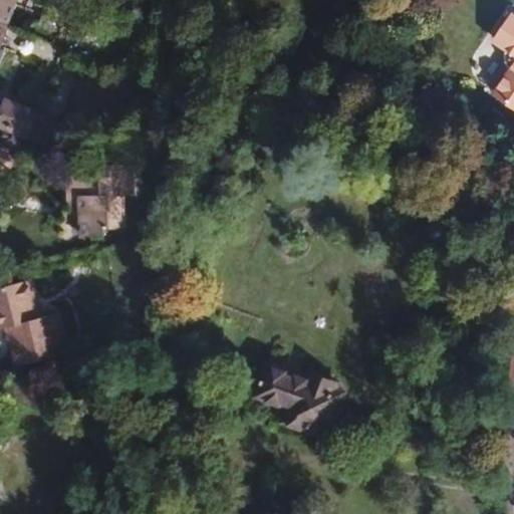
[(0,0),(0,23),(7,26),(11,15),(16,0),(0,0)]
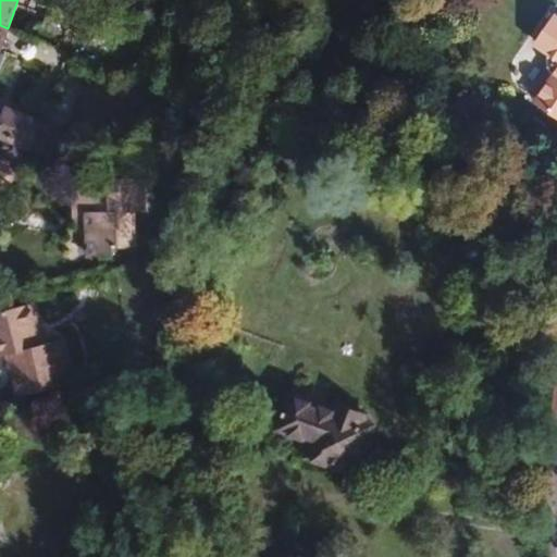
[(554,45),(551,50),(556,71),(539,98),(556,109),(556,14),(552,20),(546,21),(540,31),(541,36),(554,45)]
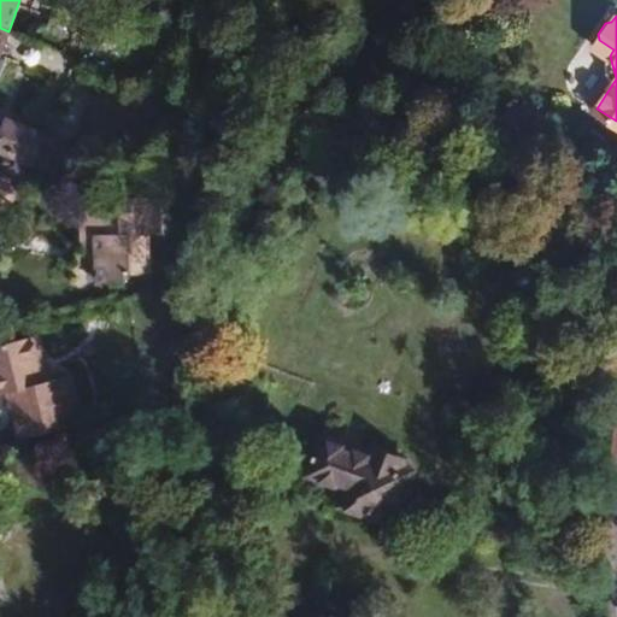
[(599,40),(595,47),(610,56),(613,50),(599,40)]
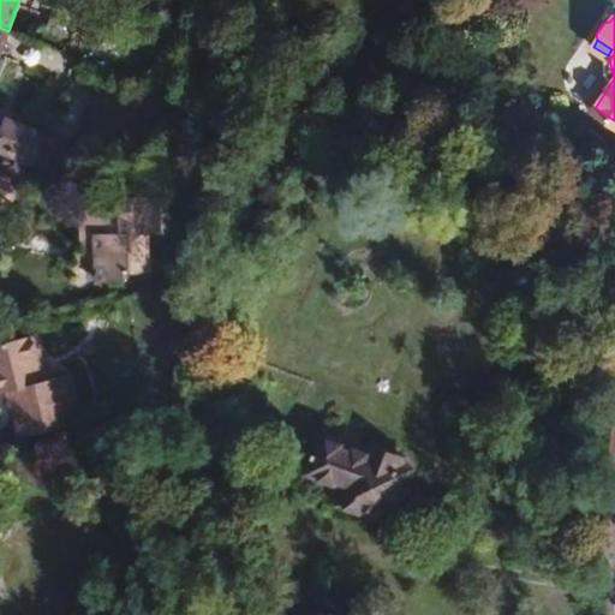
[(71,147),(10,121),(0,147),(0,178),(18,180),(28,162),(59,175),(71,147)]
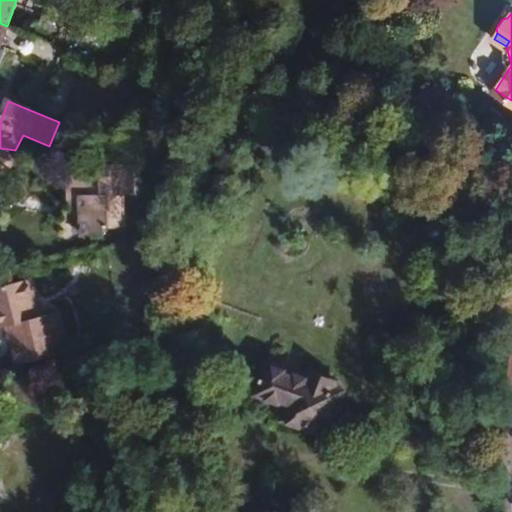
[(0,187),(3,188),(15,158),(0,151),(0,187)]
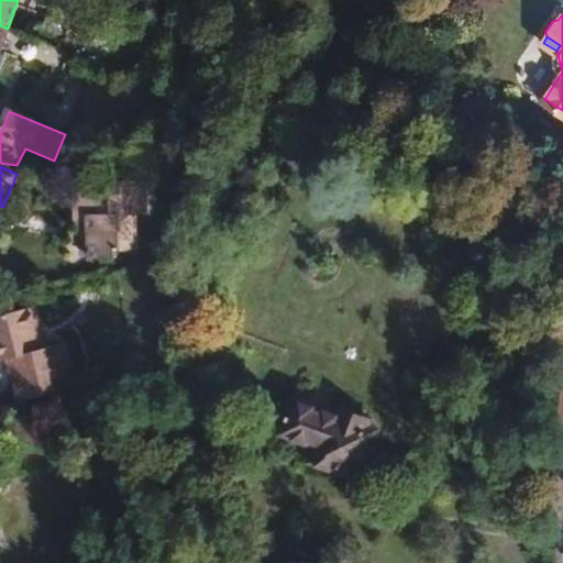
[(113,189),(75,190),(76,202),(76,213),(89,213),(89,227),(91,258),(117,257),(116,251),(139,251),(138,213),(147,213),(146,178),(112,179),(113,189)]
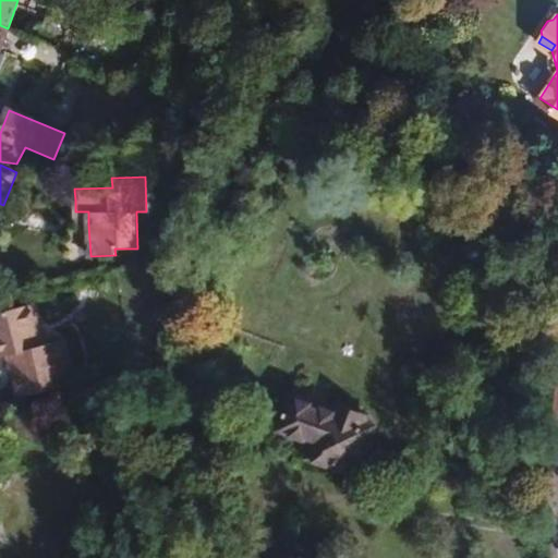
[(88,211),(75,211),(75,225),(88,225),(88,211)]
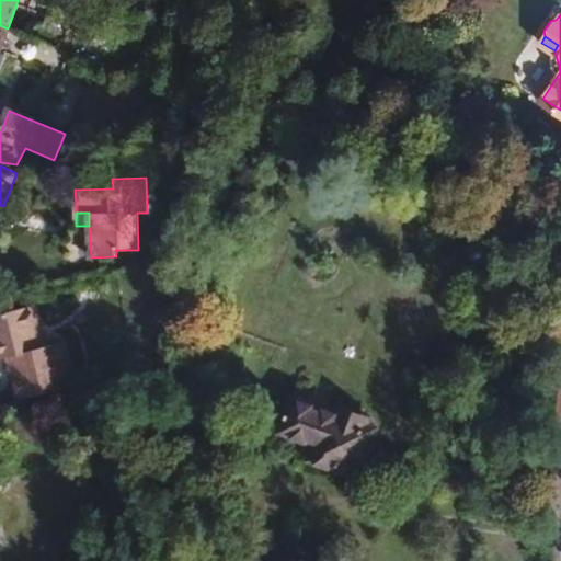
[(34,306),(0,313),(0,358),(9,357),(20,400),(72,386),(63,343),(46,347),(34,306)]
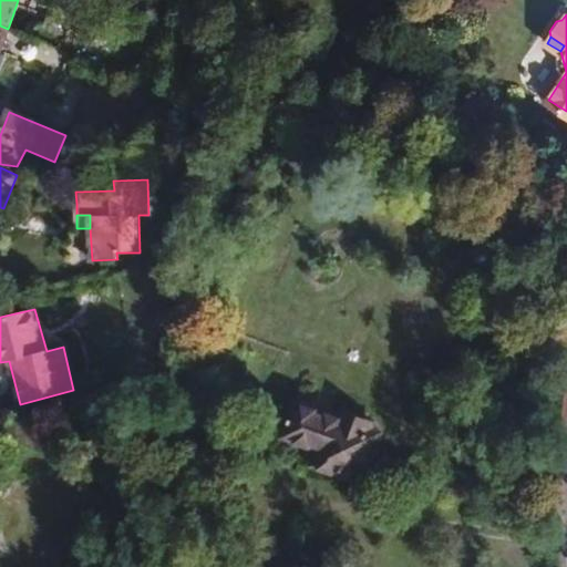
[(374,451),(374,449),(363,444),(369,430),(372,422),(344,412),(341,420),(297,404),(286,436),(320,449),(315,464),(363,482),(366,474),(369,466),(374,464),(377,456),(374,451)]
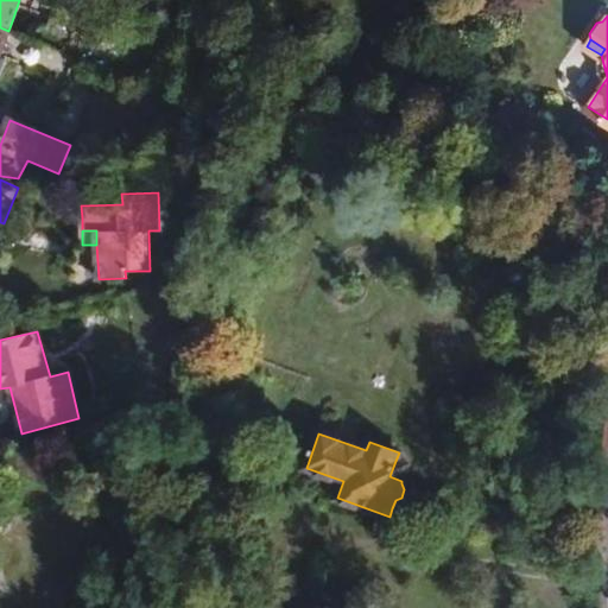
[(407,466),(396,461),(390,476),(401,481),(407,466)]
